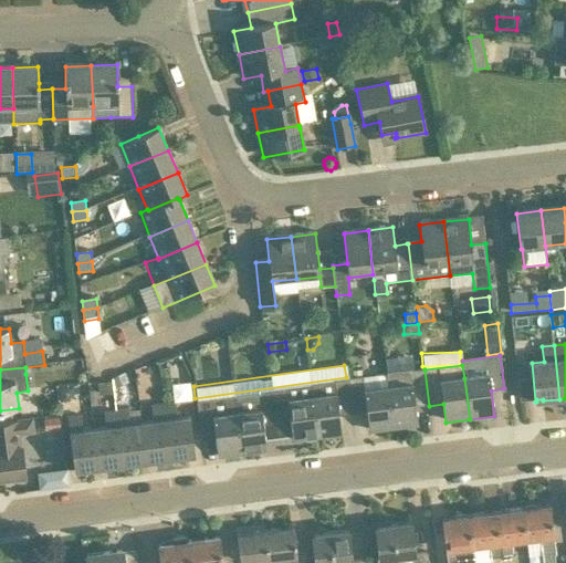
[(416,407),(429,406),(425,369),(410,371),(410,369),(386,373),(386,374),(387,374),(388,387),(394,429),(418,426),(416,407)]
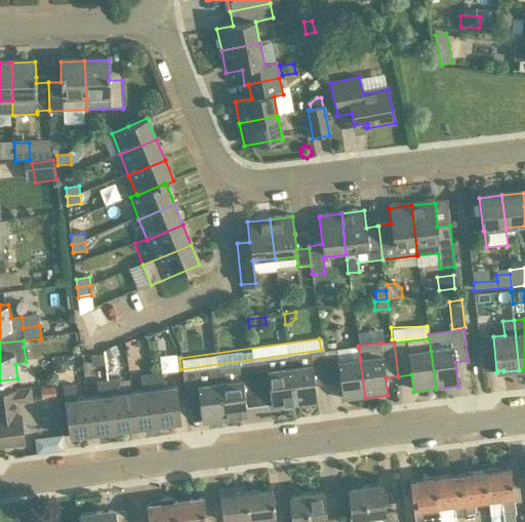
[(119,355),(116,347),(105,352),(108,360),(119,355)]
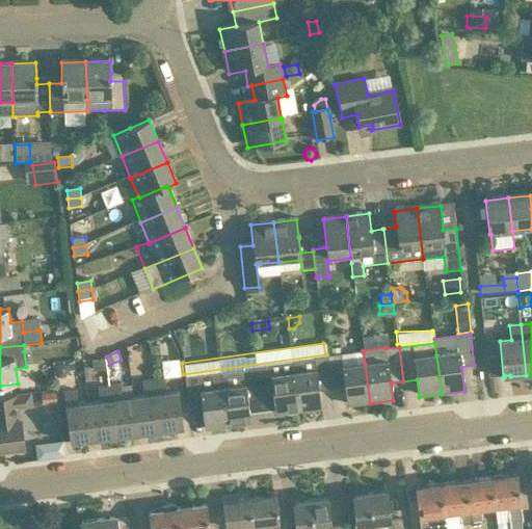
[(347,406),(370,403),(365,364),(364,351),(363,351),(353,353),(354,364),(342,366),(341,354),(340,354),(333,355),(327,356),(331,390),(345,389),(347,406)]
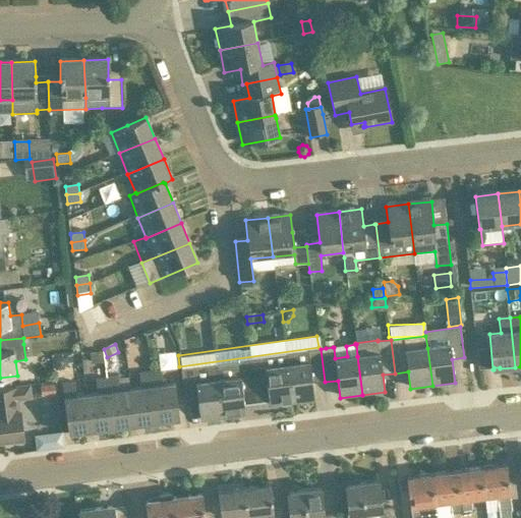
[(314,401),(312,384),(325,382),(321,349),(286,354),(292,404),(314,401)]
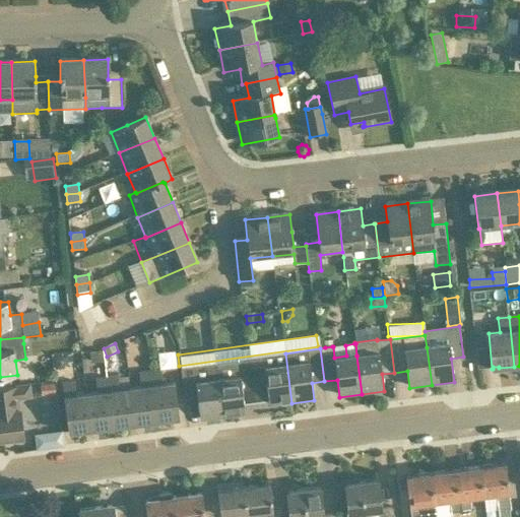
[(89,352),(90,365),(104,363),(103,351),(89,352)]
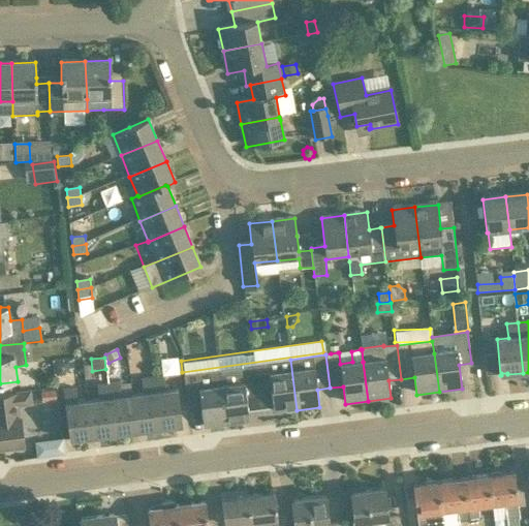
[(177,374),(176,359),(159,360),(160,375),(177,374)]
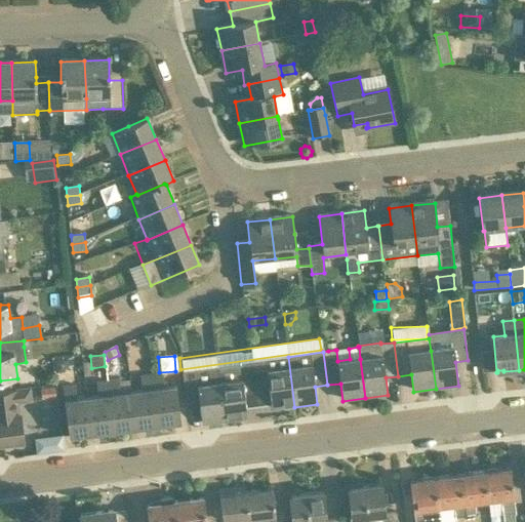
[(257,393),(270,391),(272,409),(294,407),(288,357),(252,361),(257,393)]
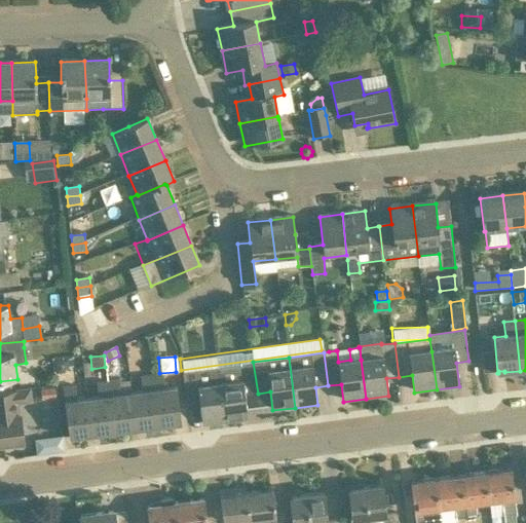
[(73,369),(72,360),(54,362),(55,375),(64,374),(67,369),(73,369)]
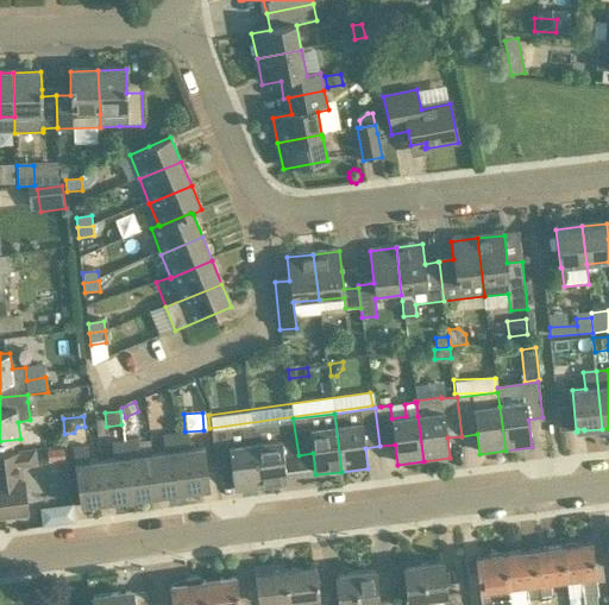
[(287,486),(283,457),(299,455),(293,418),(277,421),(278,424),(253,428),(261,489),(287,486)]
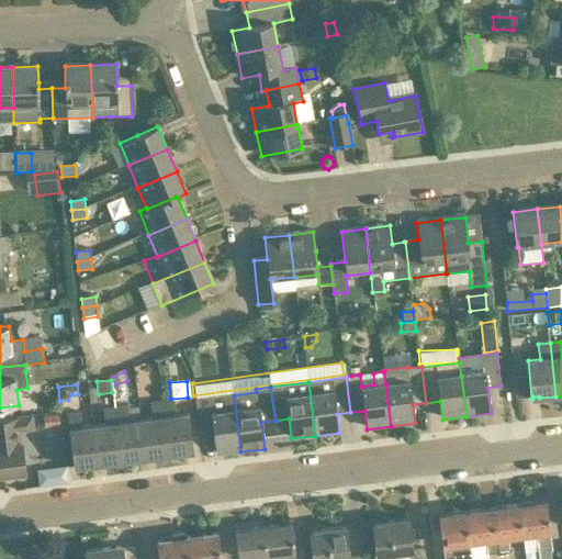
[(216,455),(240,451),(234,395),(195,400),(201,439),(214,437),(216,455)]
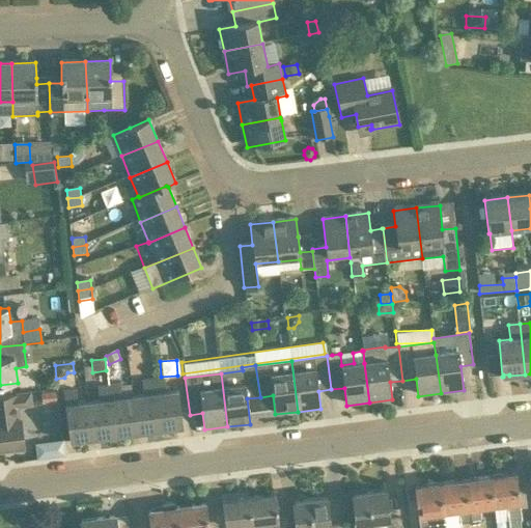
[(154,381),(160,431),(175,428),(182,427),(183,427),(177,390),(167,391),(165,378),(154,381)]
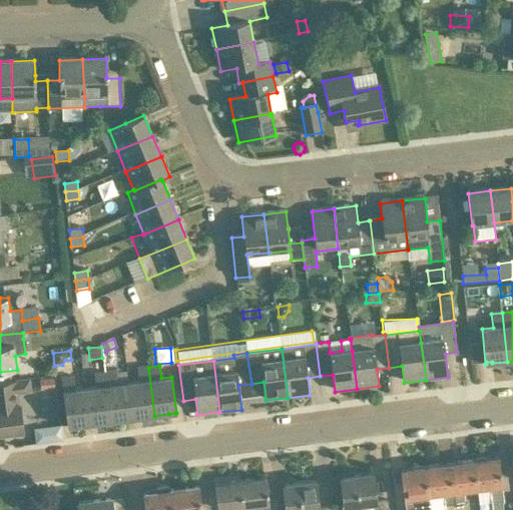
[(133,419),(154,416),(148,368),(137,370),(138,383),(128,384),(133,419)]
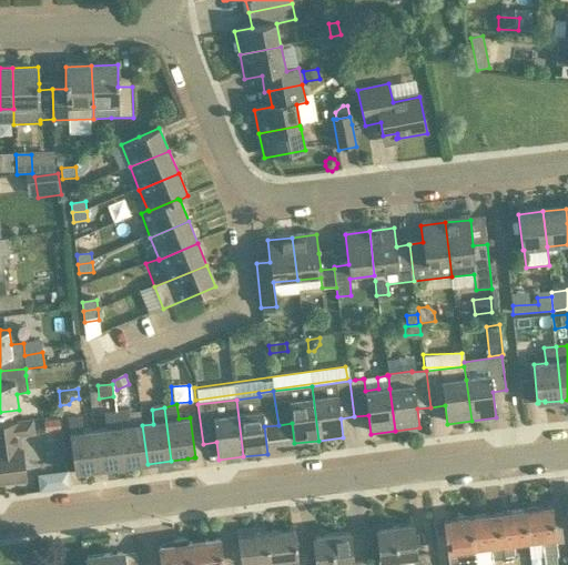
[(148,464),(142,425),(130,426),(129,412),(115,413),(123,467),(148,464)]
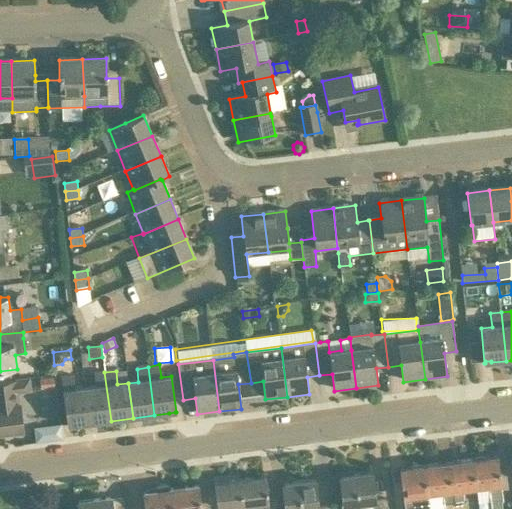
[(111,421),(104,372),(94,373),(97,386),(84,388),(89,422),(96,421),(96,423),(111,421)]
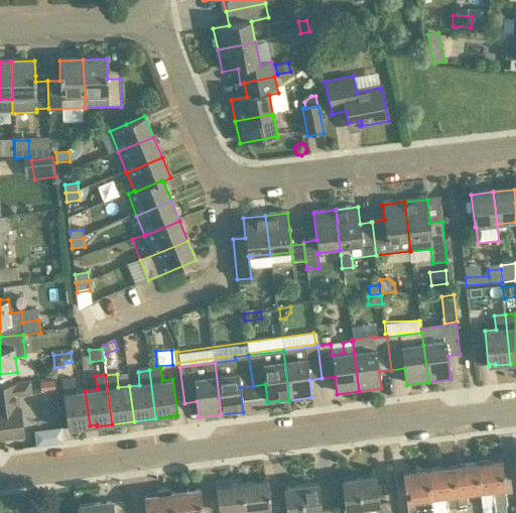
[(63,393),(66,410),(69,430),(85,428),(84,426),(90,425),(85,391),(77,392),(75,379),(61,381),(63,393)]
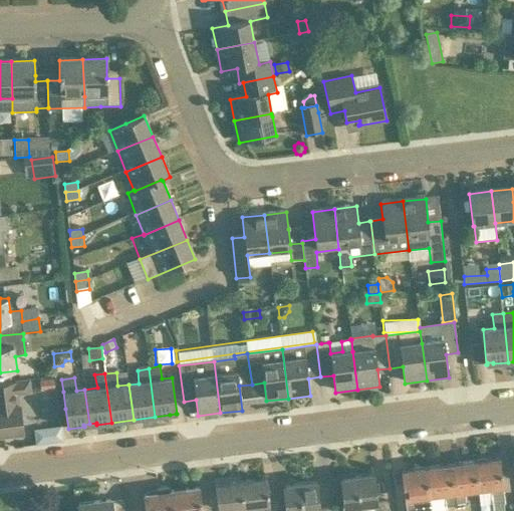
[(54,378),(40,380),(41,392),(55,390),(54,378)]
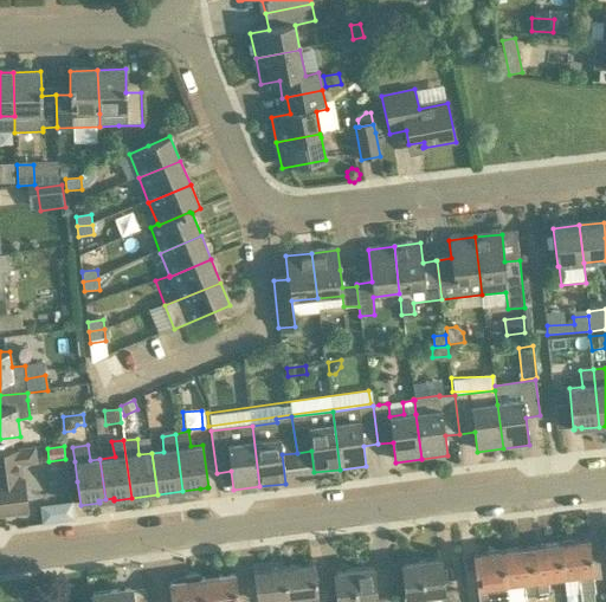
[(0,513),(27,511),(24,487),(21,465),(37,464),(36,453),(36,448),(36,447),(19,450),(19,451),(0,452),(0,513)]
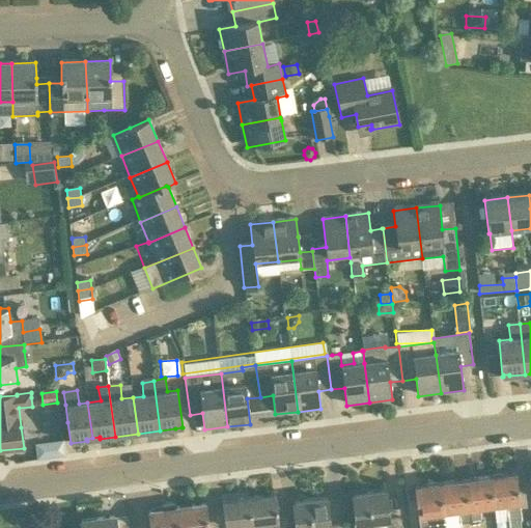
[(35,442),(35,456),(62,455),(62,441),(35,442)]
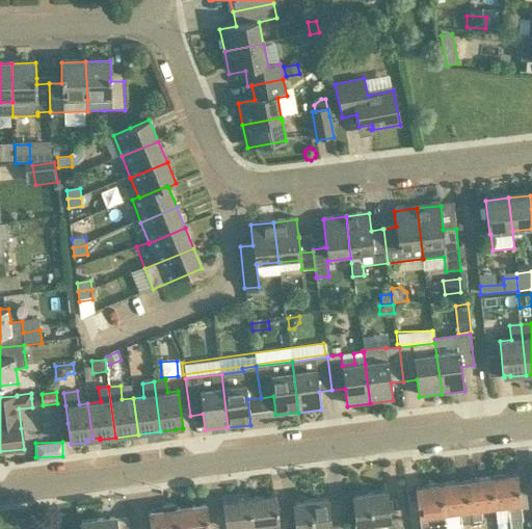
[(517,475),(491,478),(496,508),(498,524),(510,523),(511,528),(522,528),(521,522),(523,521),(517,475)]
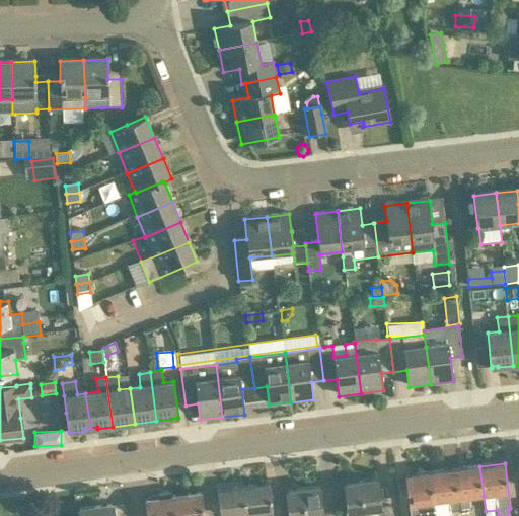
[(484,496),(479,466),(455,470),(458,500),(460,511),(460,515),(470,515),(469,510),(471,510),(470,498),(484,496)]
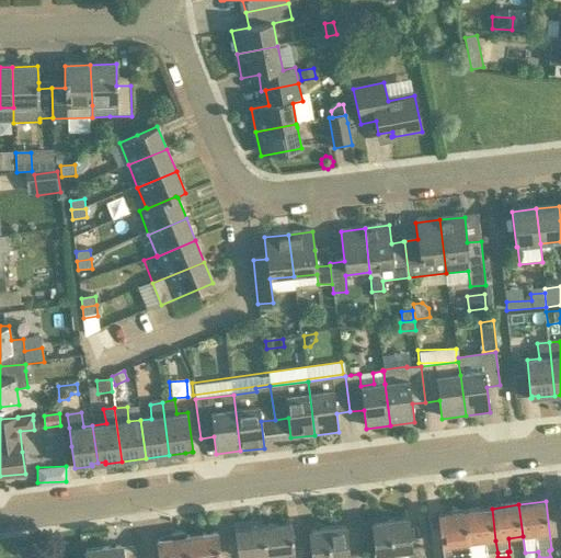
[(492,509),(466,511),(470,544),(484,542),(487,554),(487,557),(497,557),(497,553),(495,541),(492,509)]
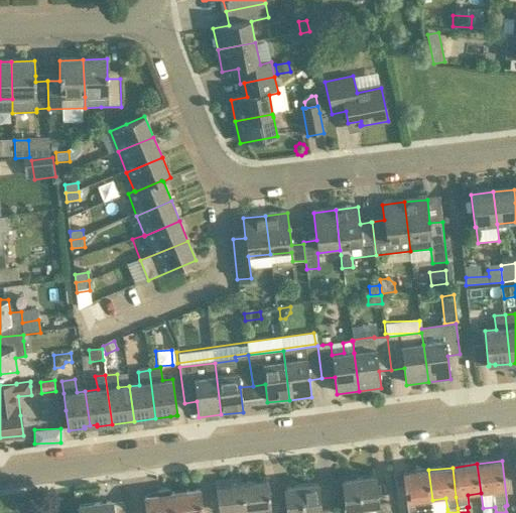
[(403,474),(405,494),(408,512),(433,512),(431,500),(432,500),(428,470),(403,474)]
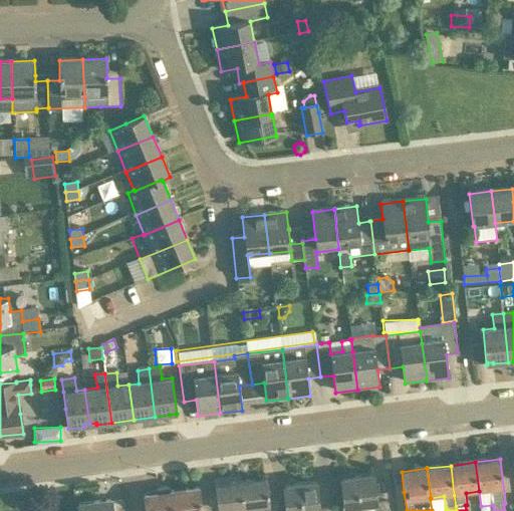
[(341,479),(344,499),(345,507),(342,508),(342,510),(389,510),(388,502),(376,503),(373,475),(341,479)]
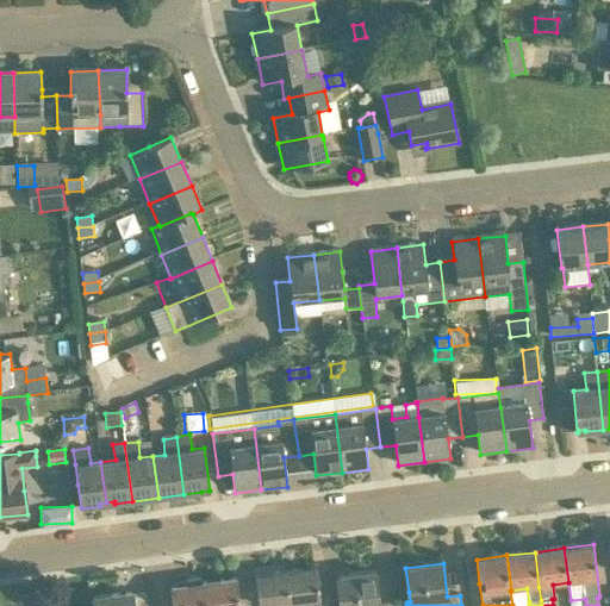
[(321,600),(319,593),(317,569),(287,573),(291,605),(304,605),(304,601),(321,600)]
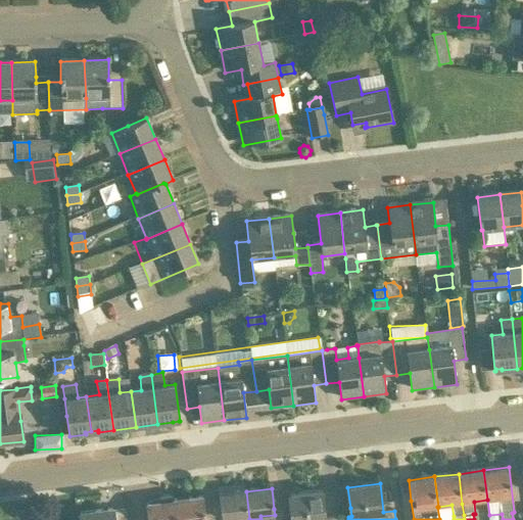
[(219,494),(222,519),(236,519),(249,519),(246,491),(219,494)]
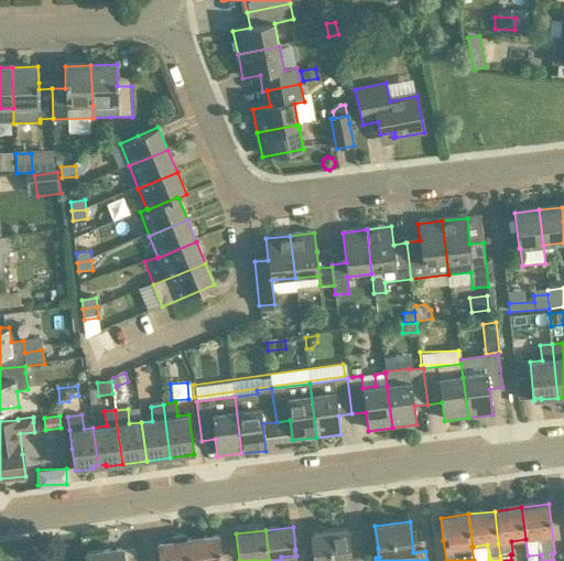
[(312,535),(315,560),(361,560),(361,559),(350,560),(346,530),(312,535)]
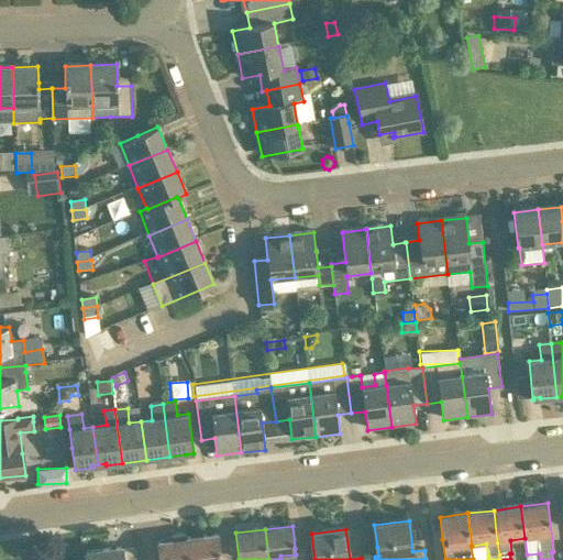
[(221,559),(221,557),(218,535),(187,539),(190,559),(221,559)]
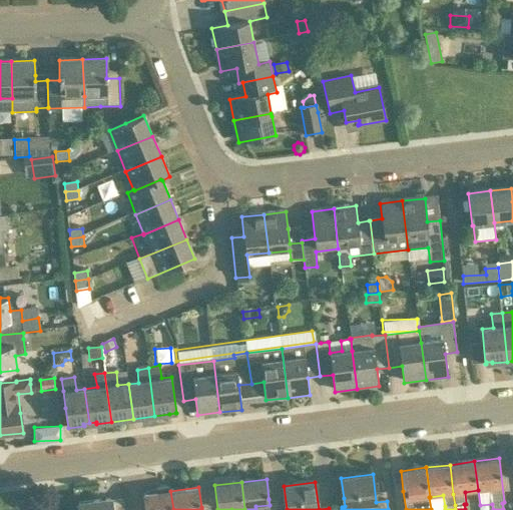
[(173,509),(170,491),(143,495),(145,509),(173,509)]
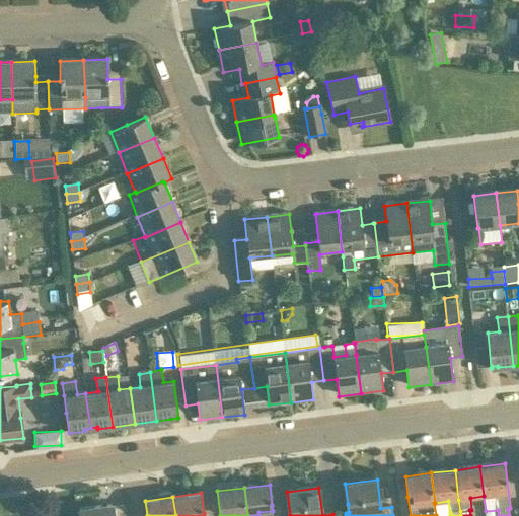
[(80,510),(80,515),(114,515),(112,506),(80,510)]
